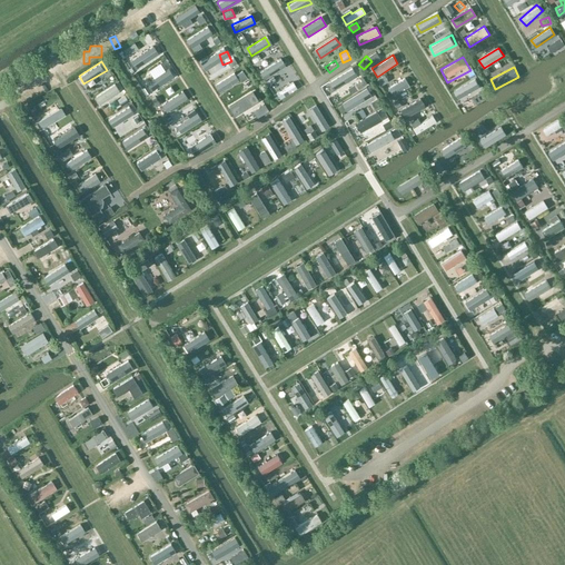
[(335,90),(356,77),(352,70),(330,82),(335,90)]
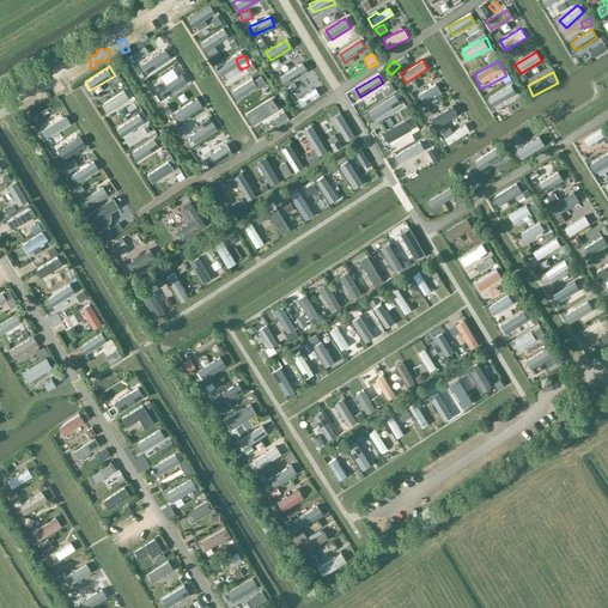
[(250,81),(253,89),(263,86),(261,78),(250,81)]
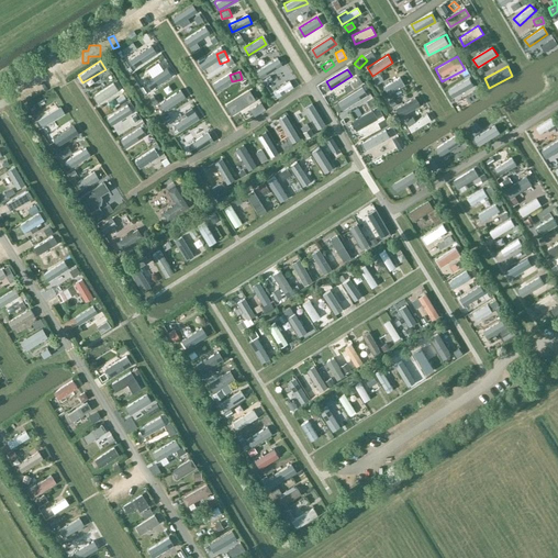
[(357,76),(348,81),(353,88),(361,82),(357,76)]
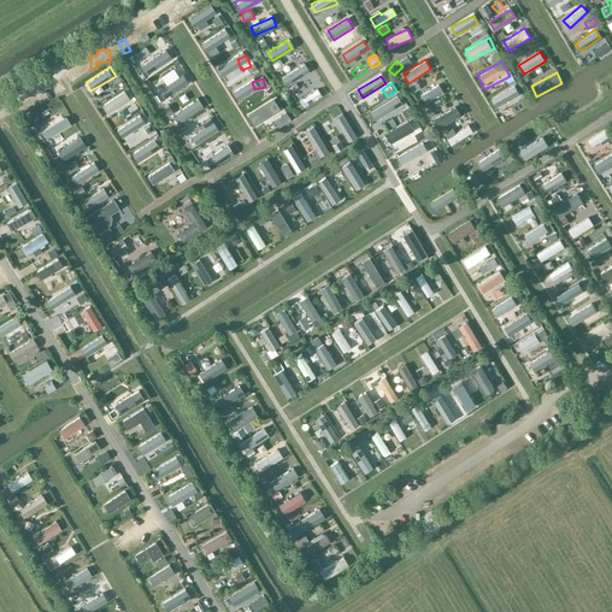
[(425,105),(443,93),(437,83),(419,95),(425,105)]
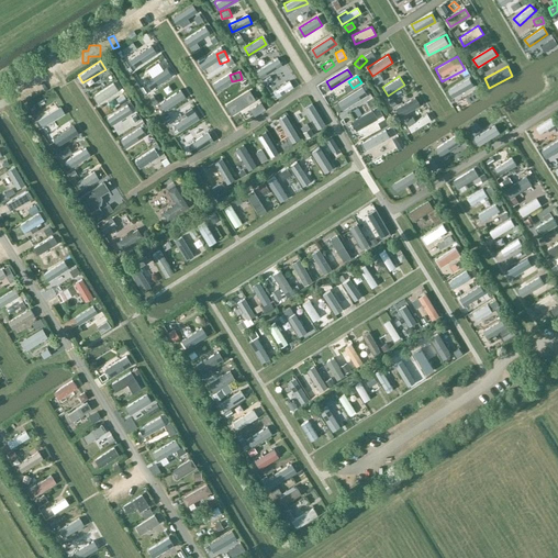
[(445,90),(455,109),(482,93),(479,87),(461,96),(460,92),(470,87),(466,78),(445,90)]
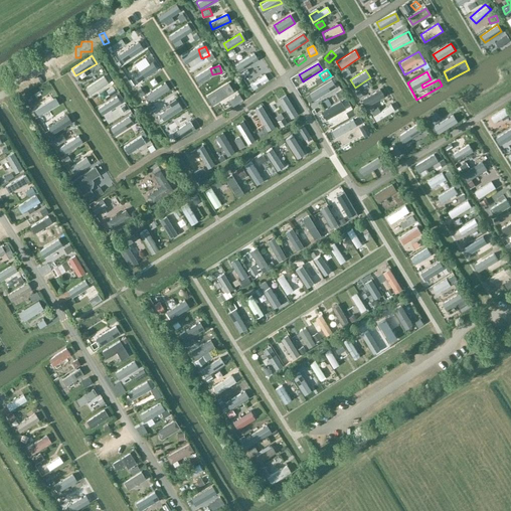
[(109,82),(105,75),(86,87),(90,94),(109,82)]
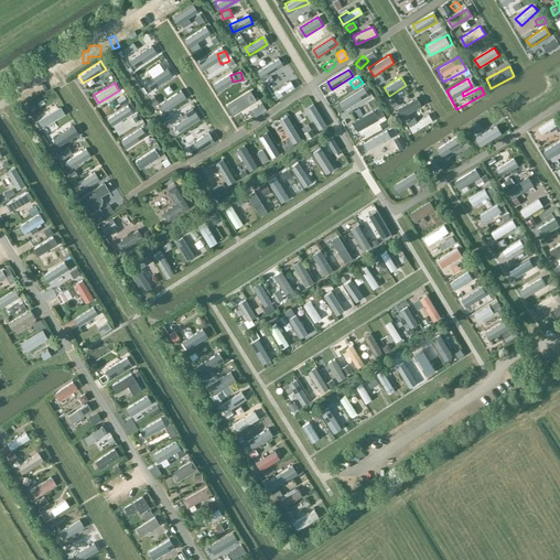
[(370,108),(377,105),(367,87),(338,101),(343,110),(366,99),(370,108)]
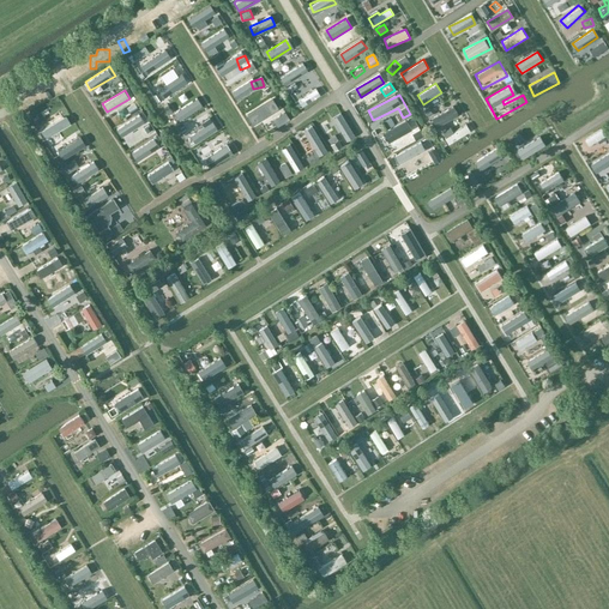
[(434,108),(438,114),(447,107),(444,102),(434,108)]
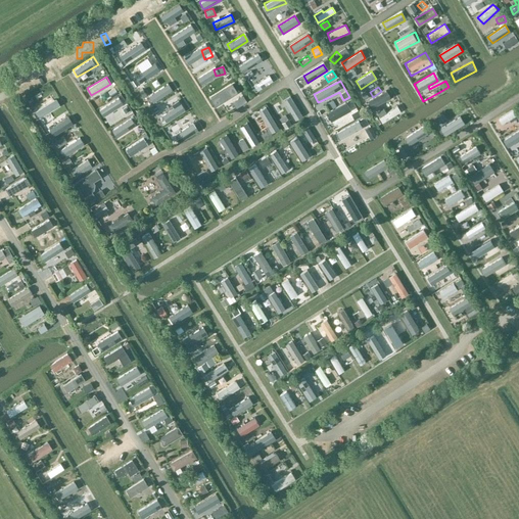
[(368,102),(374,110),(391,97),(385,89),(368,102)]
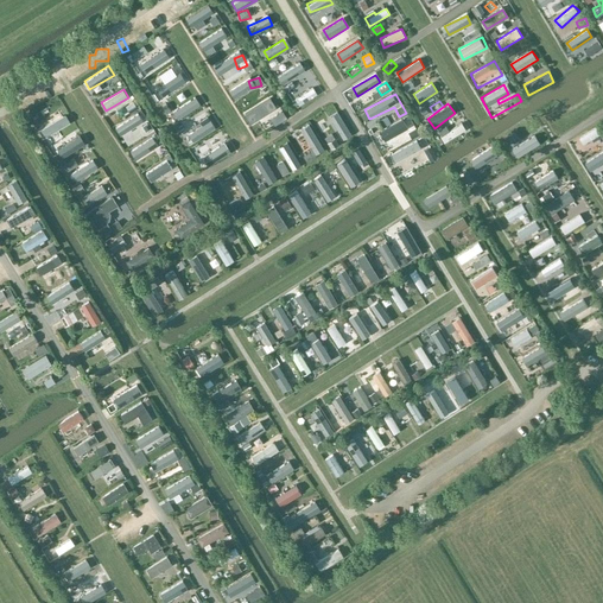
[(214,122),(229,115),(226,106),(210,113),(214,122)]
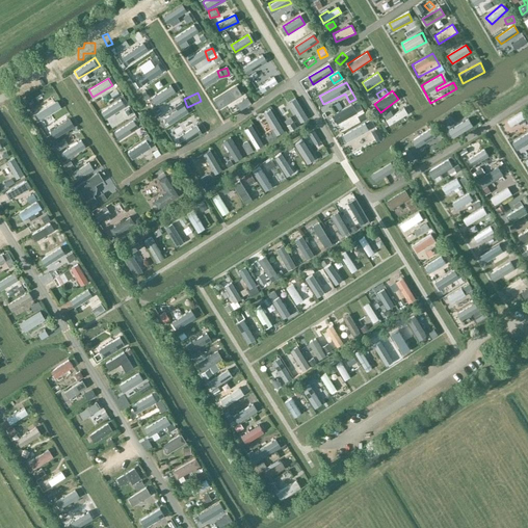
[(225,103),(231,112),(246,101),(241,93),(225,103)]
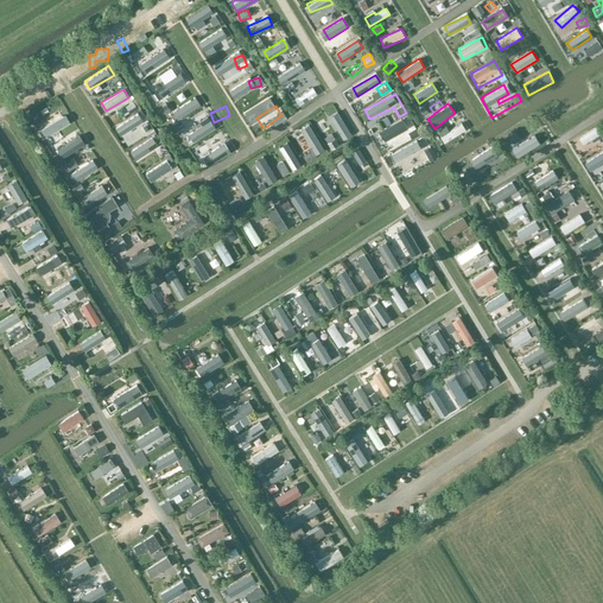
[(39,128),(44,138),(70,121),(62,108),(44,119),(46,124),(39,128)]
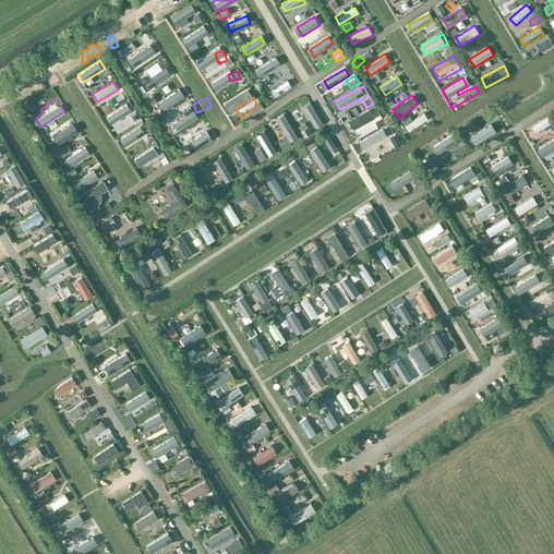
[(129,100),(107,113),(115,125),(125,118),(123,113),(133,108),(129,100)]
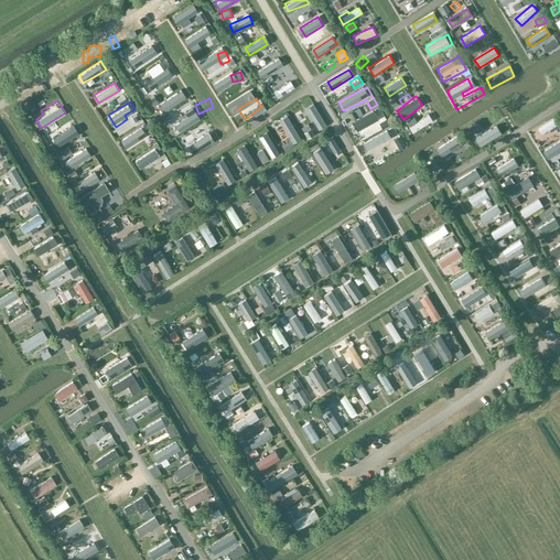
[(35,106),(29,110),(32,116),(39,111),(35,106)]
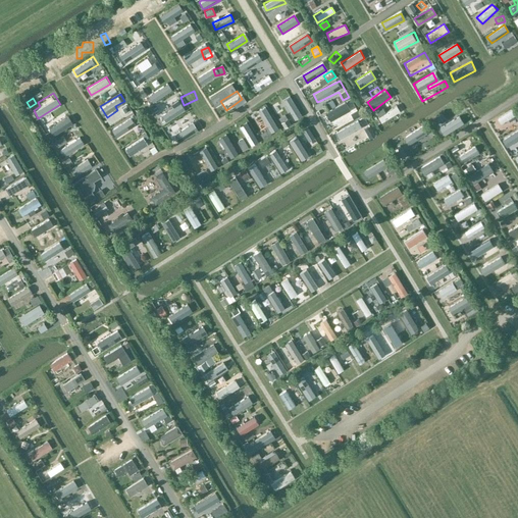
[(346,102),(318,114),(325,128),(332,125),(330,121),(351,112),(346,102)]
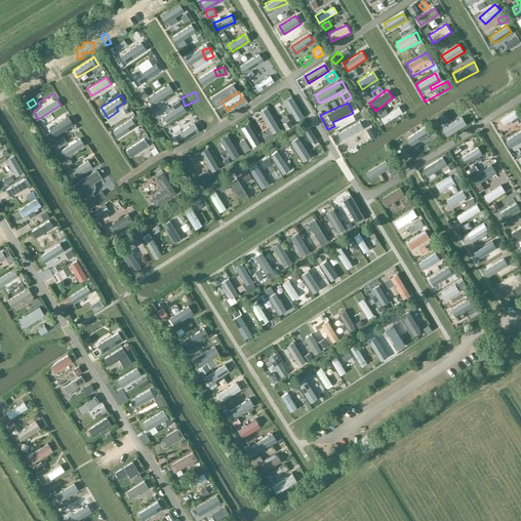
[(397,104),(377,117),(383,124),(402,112),(397,104)]
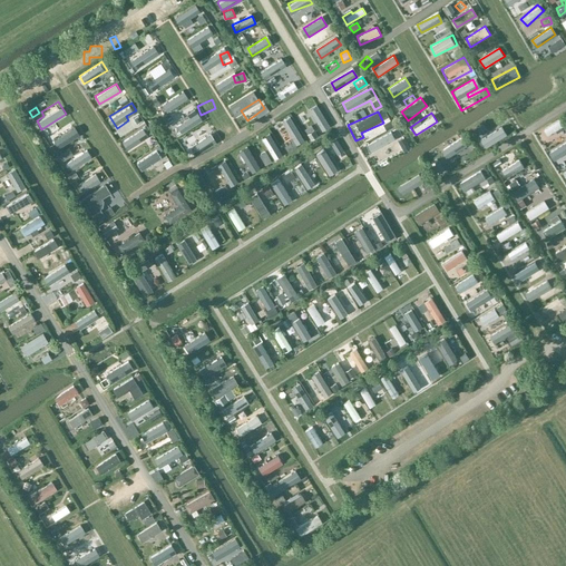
[(547,136),(565,126),(562,118),(543,128),(547,136)]
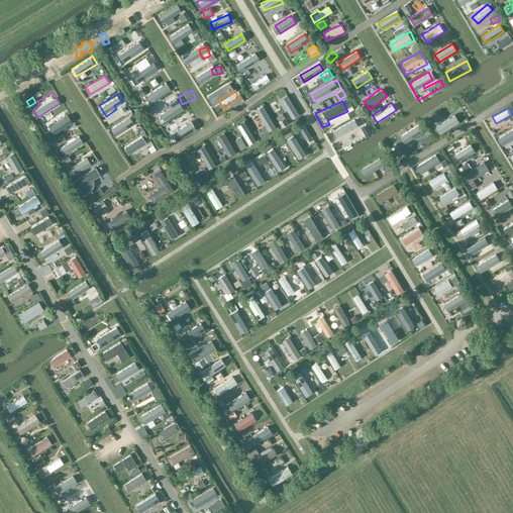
[(127,116),(109,125),(114,133),(132,124),(127,116)]
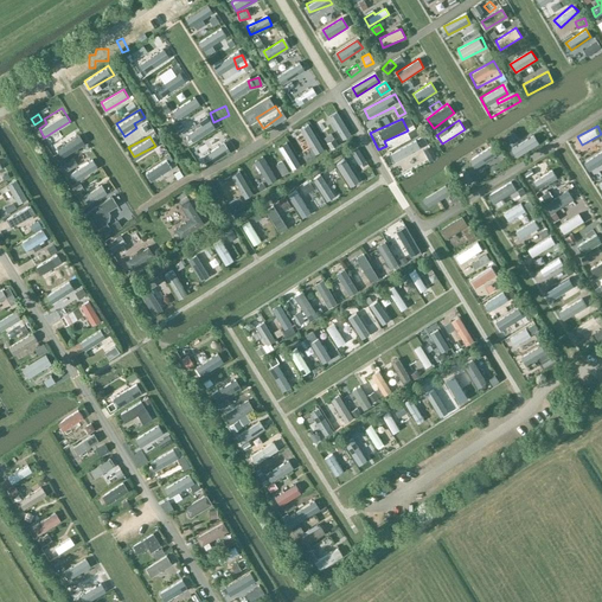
[(395,164),(429,146),(423,136),(389,154),(395,164)]
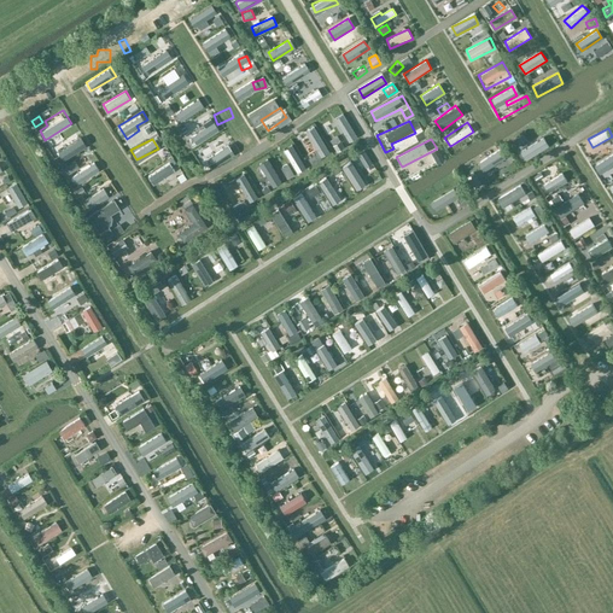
[(77,140),(58,152),(63,161),(82,149),(77,140)]
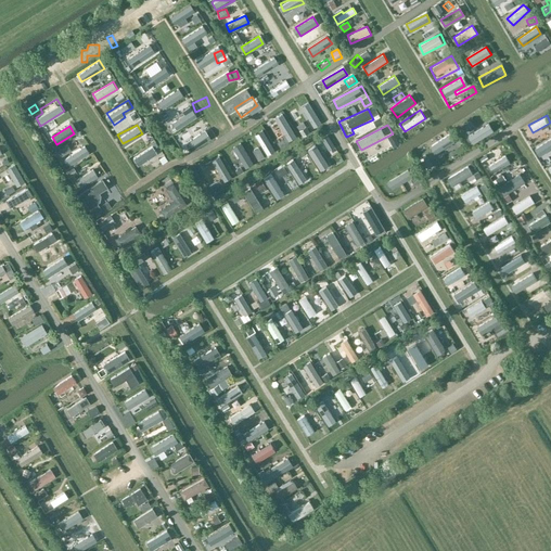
[(550,135),(538,144),(543,152),(550,145),(550,135)]
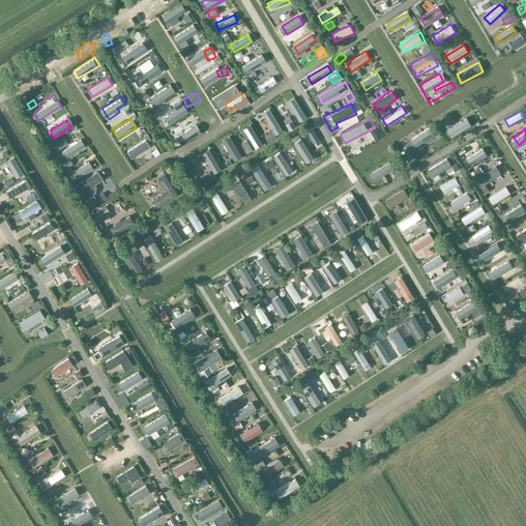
[(79,140),(63,150),(67,156),(83,146),(79,140)]
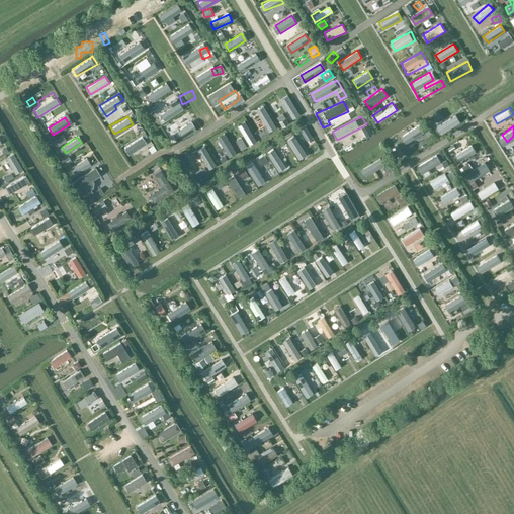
[(139,137),(122,148),(126,154),(143,143),(139,137)]
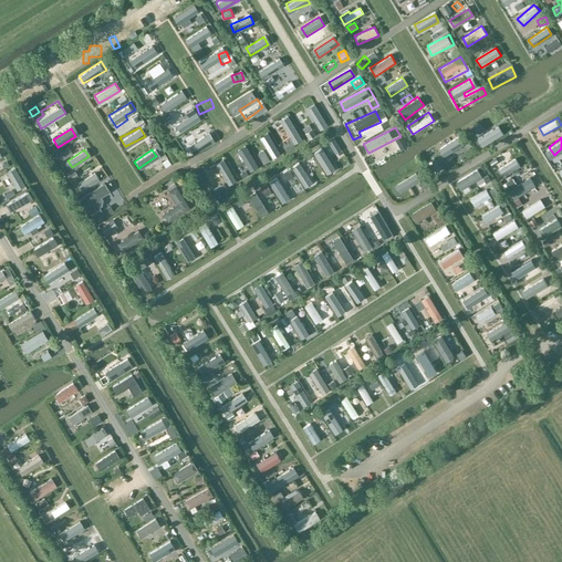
[(320,149),(313,154),(324,173),(331,169),(320,149)]
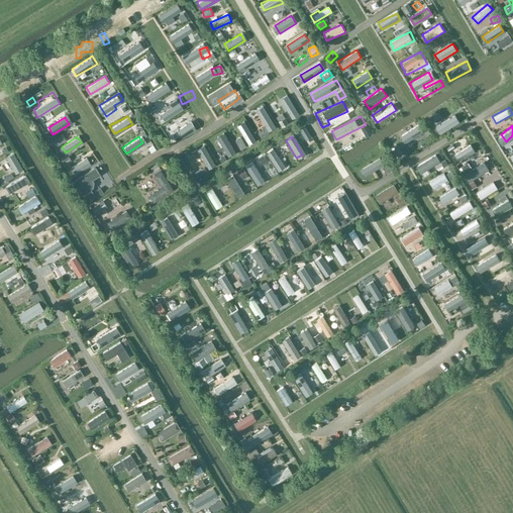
[(457,161),(473,152),(470,146),(453,155),(457,161)]
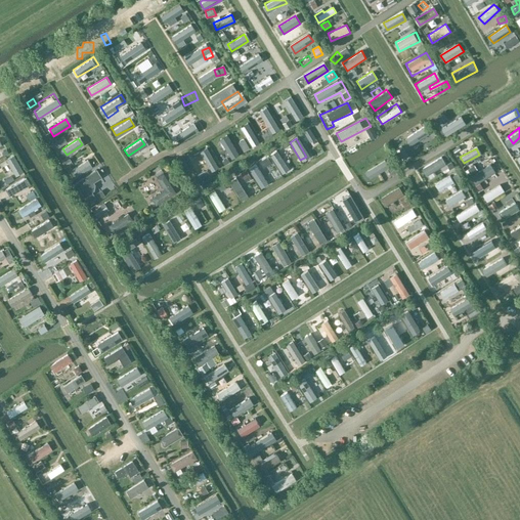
[(269,155),(282,174),(289,169),(276,149),(269,155)]
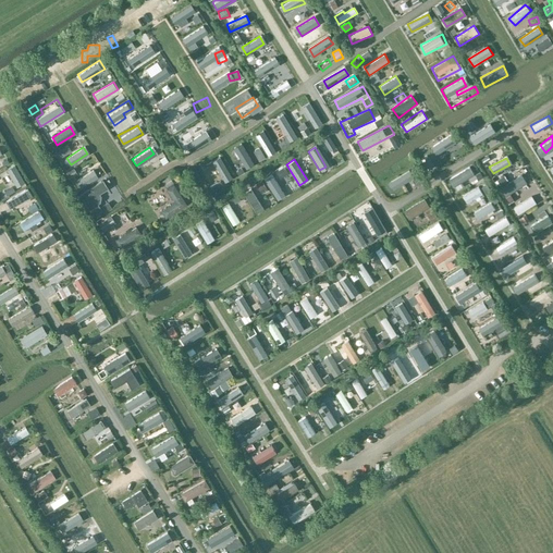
[(83,186),(98,176),(88,162),(73,171),(83,186)]
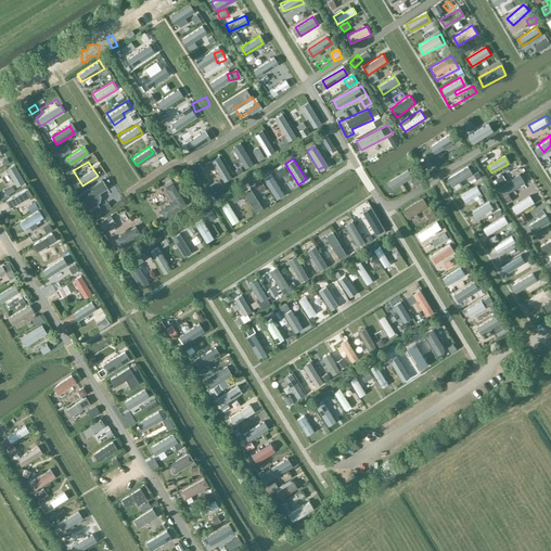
[(7,177),(11,175),(16,184),(24,180),(13,163),(2,170),(7,177)]
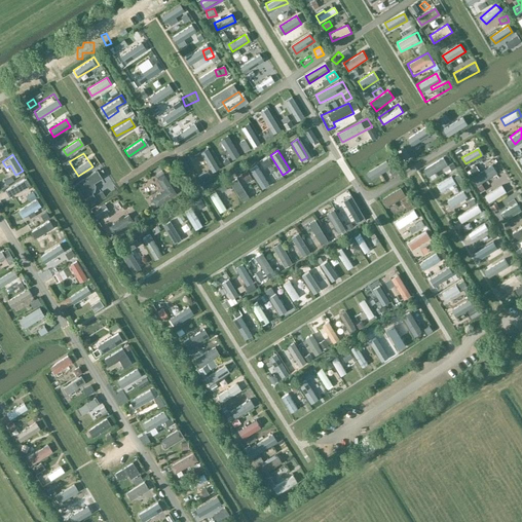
[(444,156),(423,169),(429,179),(450,166),(444,156)]
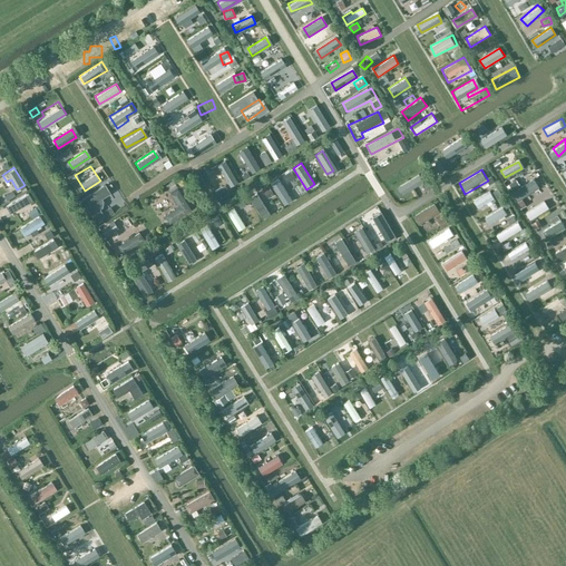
[(517,199),(540,188),(532,169),(515,176),(517,181),(509,184),(517,199)]
